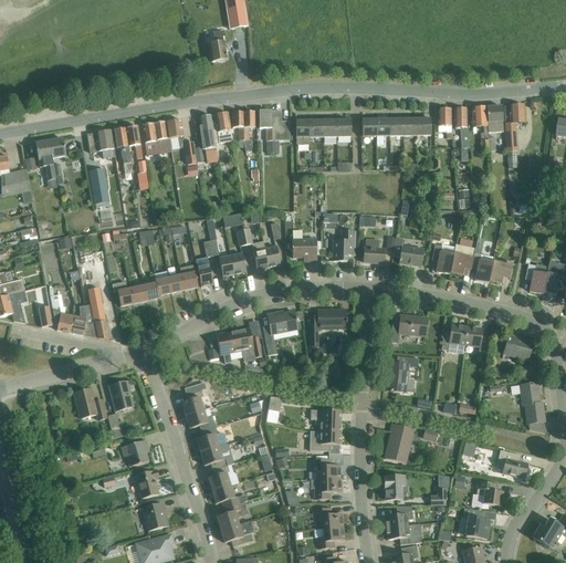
[(224,0),(229,28),(247,24),(242,0),(224,0)]
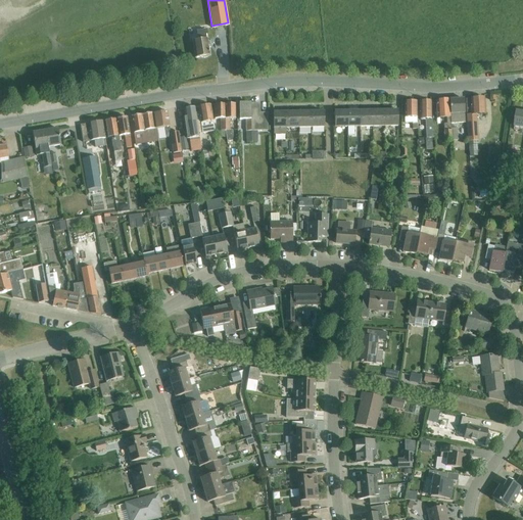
[(198,38),(192,39),(195,56),(201,55),(202,55),(203,55),(203,56),(204,56),(205,55),(206,55),(207,55),(207,54),(208,54),(208,53),(209,53),(204,27),(197,28),(198,38)]
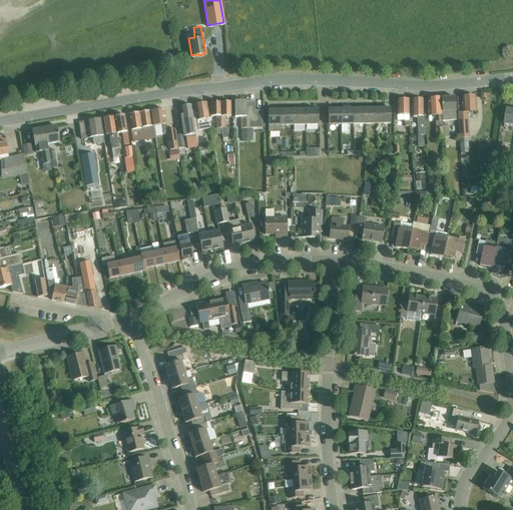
[(476,110),(475,93),(457,94),(459,135),(469,135),(467,110),(476,110)]
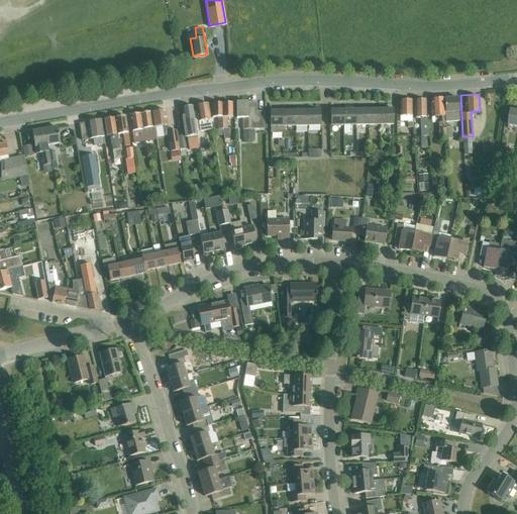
[(445,111),(444,96),(431,97),(432,114),(441,114),(441,120),(438,120),(439,137),(446,136),(446,124),(445,120),(445,111)]
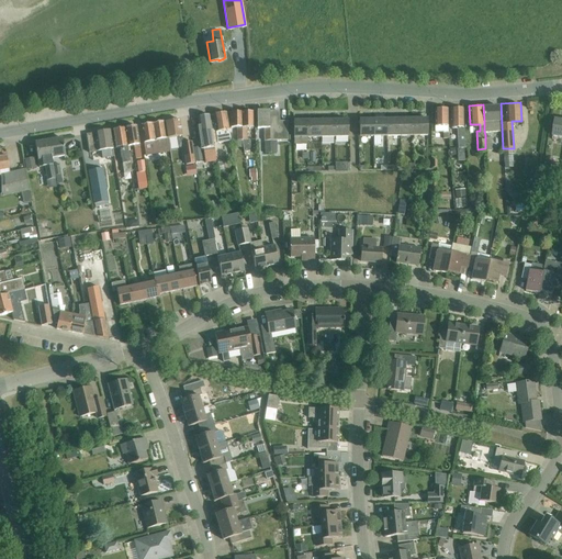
[(499,130),(497,104),(483,104),(484,121),(484,131),(499,130)]
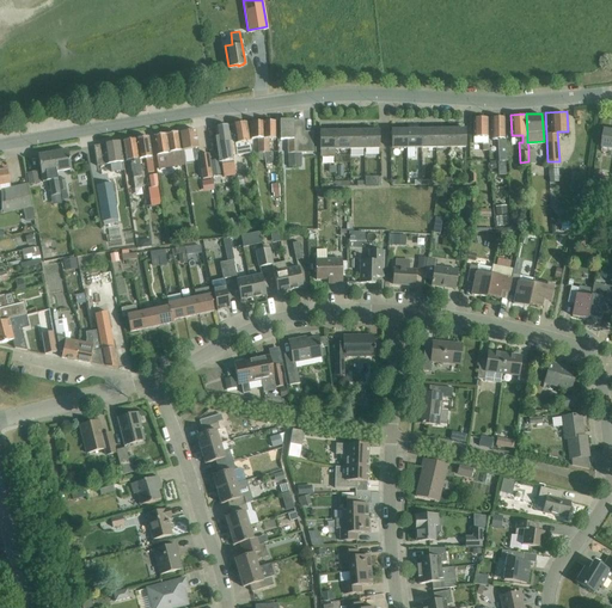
[(505,115),(490,116),(491,137),(497,137),(499,159),(507,158),(505,136),(505,115)]
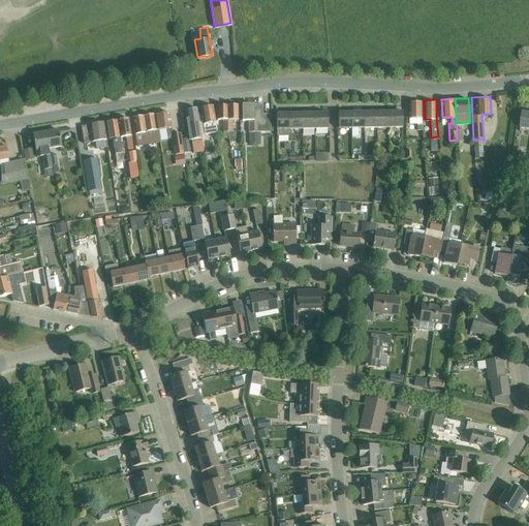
[(422,116),(422,100),(408,100),(409,122),(417,122),(416,123),(417,128),(423,128),(422,123),(422,116)]
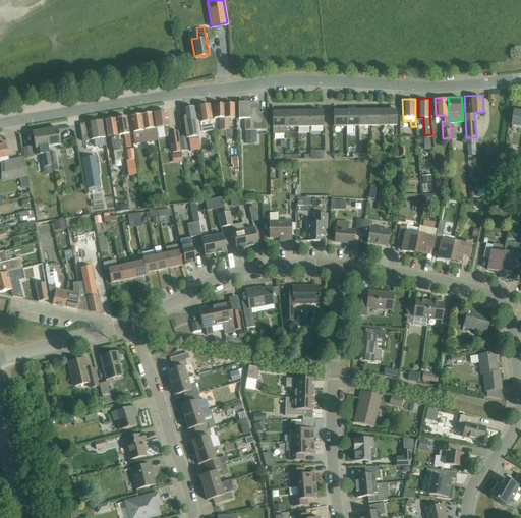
[(244,117),(245,119),(245,139),(256,139),(256,128),(267,127),(266,110),(258,110),(258,101),(238,102),(238,117),(244,117)]
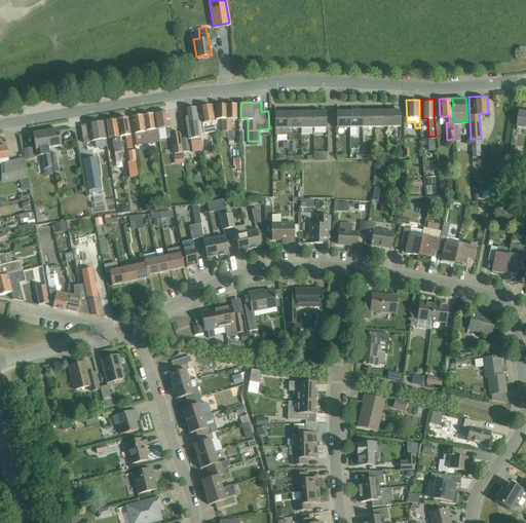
[(200,110),(196,110),(197,120),(198,128),(199,133),(202,132),(216,129),(212,103),(199,105),(200,110)]
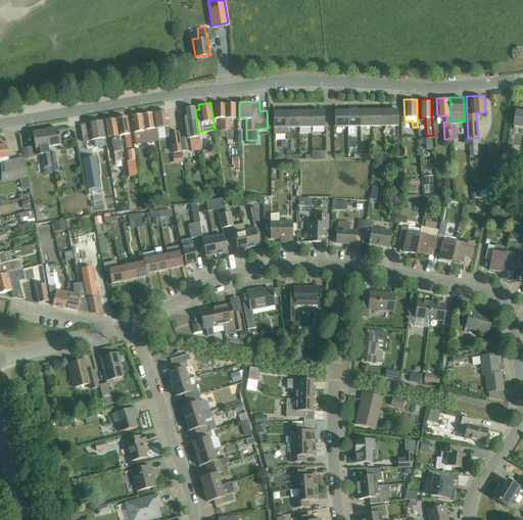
[(226,128),(225,102),(215,102),(215,116),(220,116),(221,134),(226,134),(226,133),(226,128)]
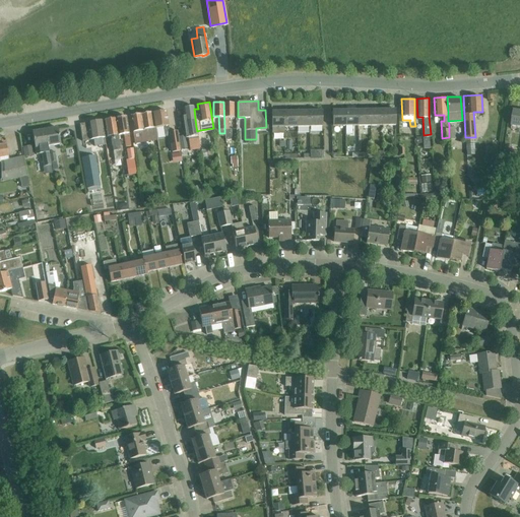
[(224,132),(224,133),(224,134),(225,138),(231,137),(231,127),(229,127),(228,116),(234,116),(234,102),(223,102),(224,127),(224,132)]
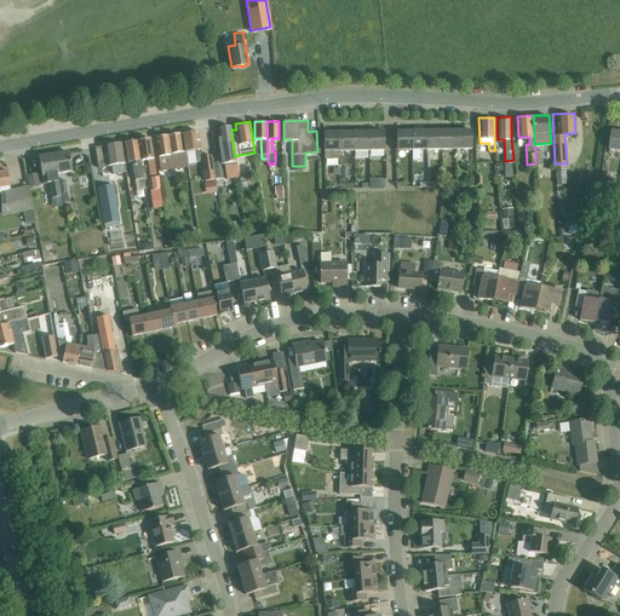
[(234,151),(233,142),(230,125),(218,126),(219,134),(217,137),(222,161),(224,161),(227,177),(237,174),(234,151)]
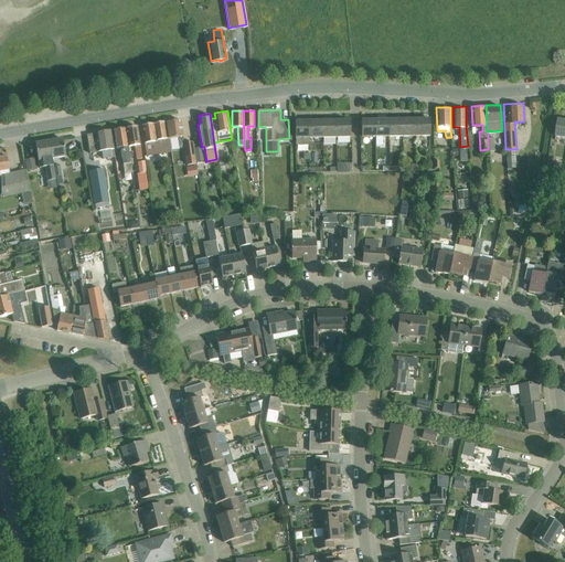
[(388,117),(375,118),(375,135),(388,135),(388,117)]
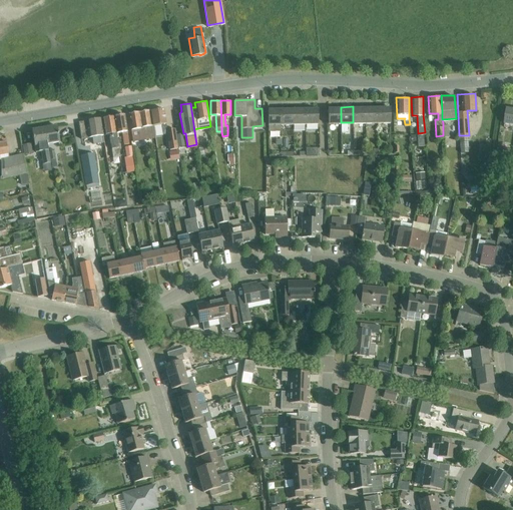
[(365,106),(353,106),(353,122),(366,122),(365,106)]
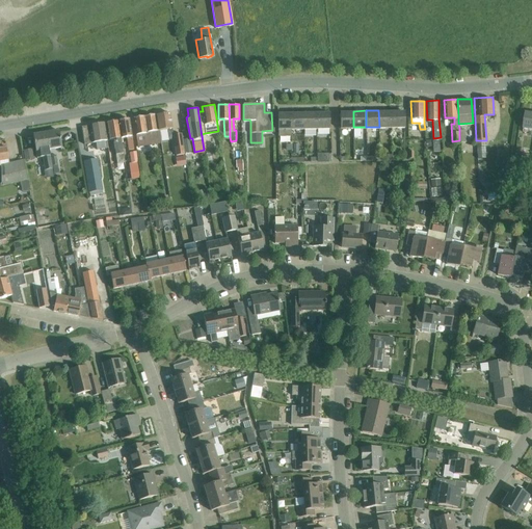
[(392,127),(392,110),(378,110),(379,127),(392,127)]
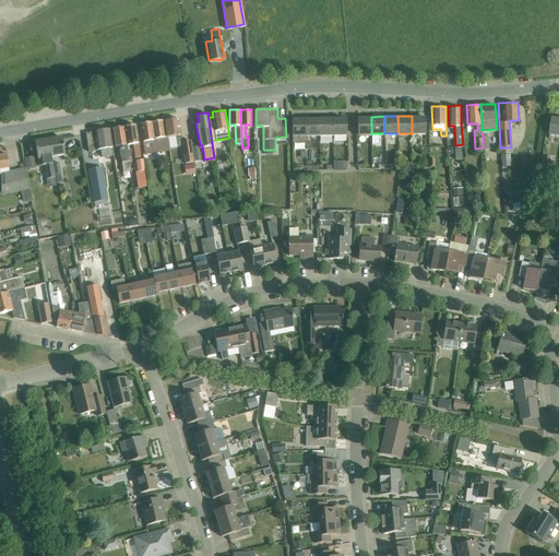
[(412,116),(412,133),(425,132),(425,116),(412,116)]
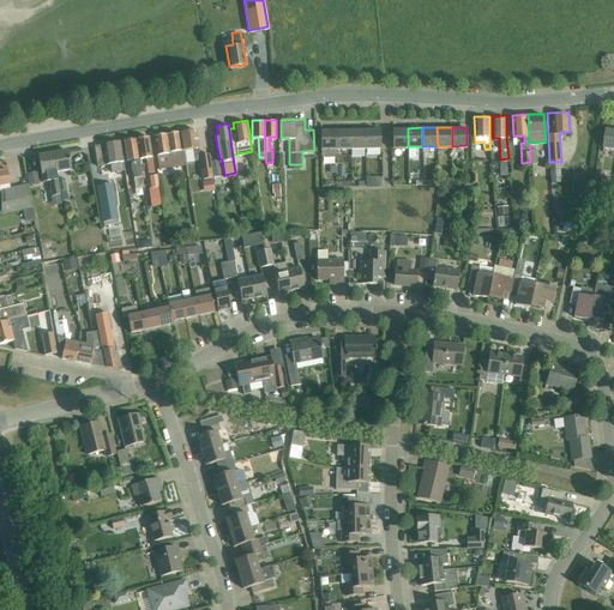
[(613,146),(613,128),(606,127),(603,145),(613,146)]
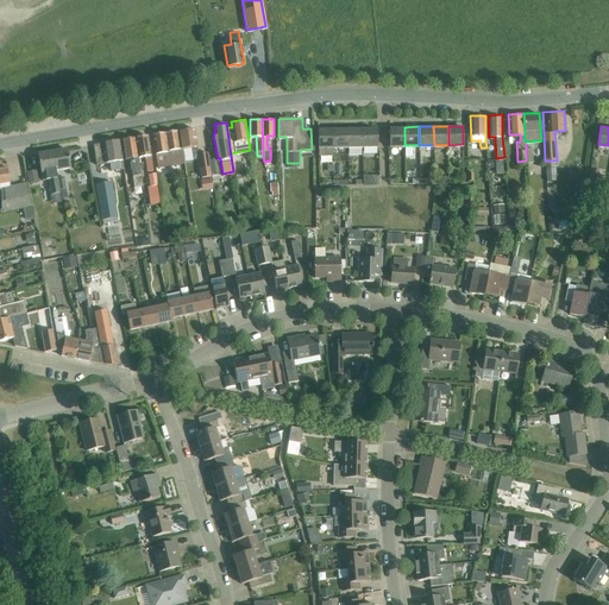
[(198,150),(198,145),(194,127),(179,130),(181,147),(190,145),(192,150),(198,150)]
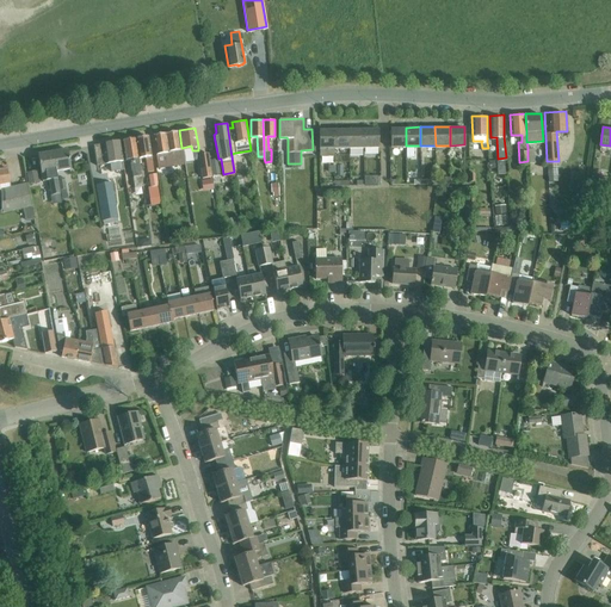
[(349,147),(349,128),(333,129),(334,140),(334,147),(349,147)]
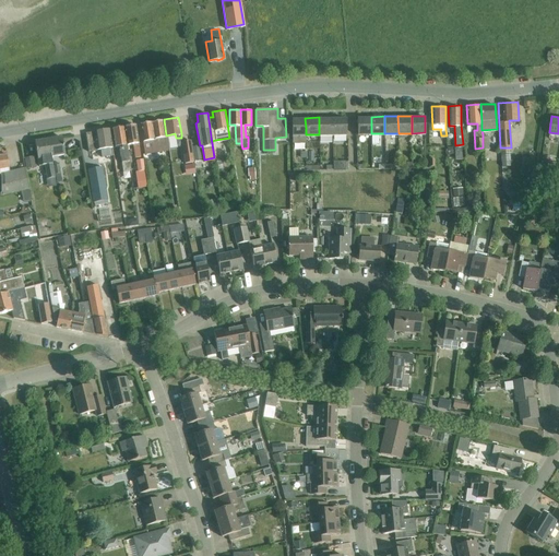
[(332,134),(332,117),(319,117),(319,134),(332,134)]
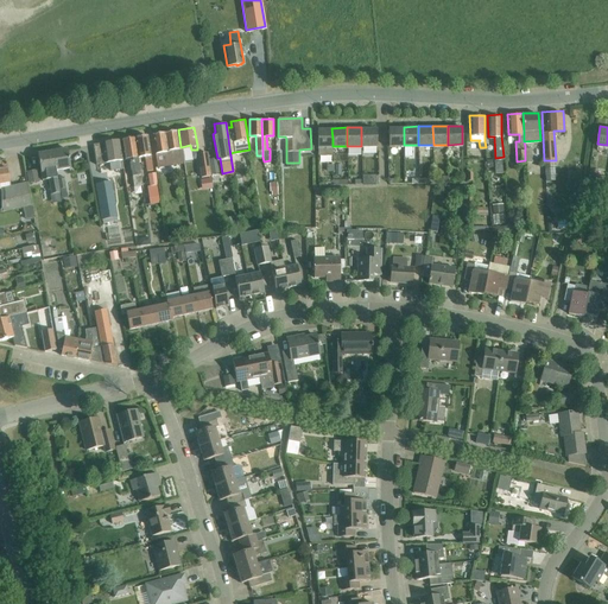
[(377,127),(361,127),(361,146),(377,145),(377,127)]
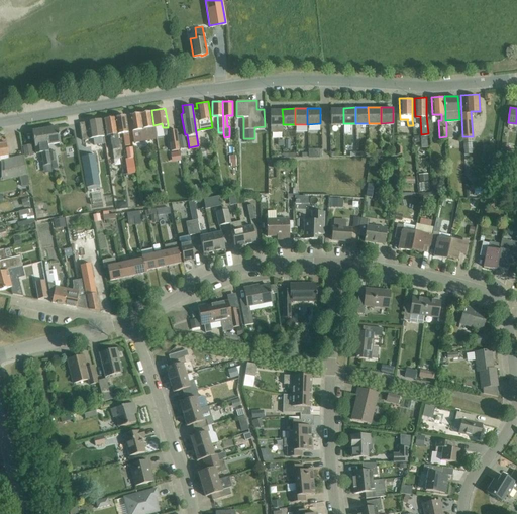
[(343,123),(343,108),(330,108),(330,123),(343,123)]
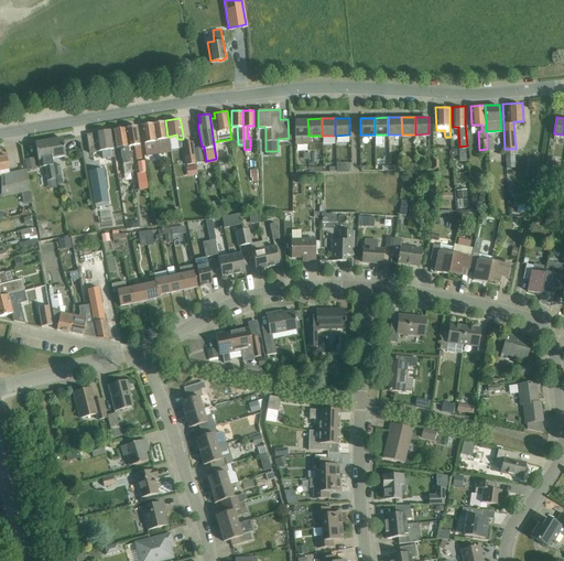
[(308,129),(307,119),(294,119),(294,129),(294,142),(308,142),(308,136),(308,129)]
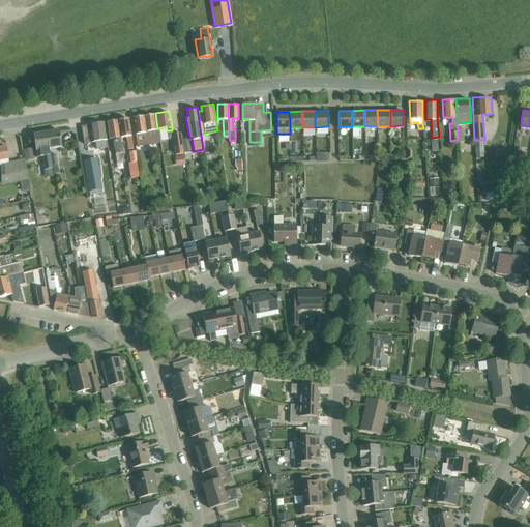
[(147,138),(147,141),(159,140),(157,128),(156,128),(153,113),(143,115),(147,138)]
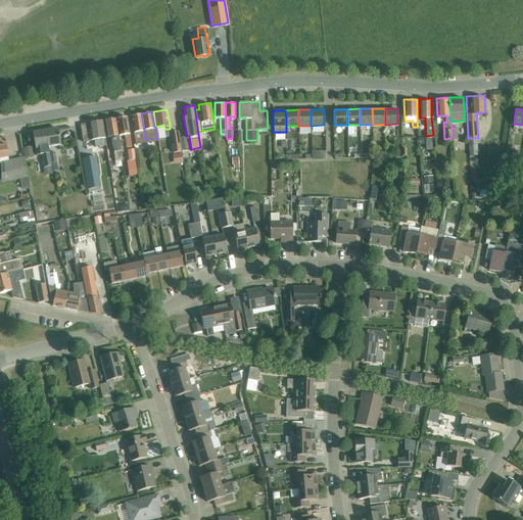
[(131,114),(135,141),(145,139),(145,136),(141,113),(131,114)]
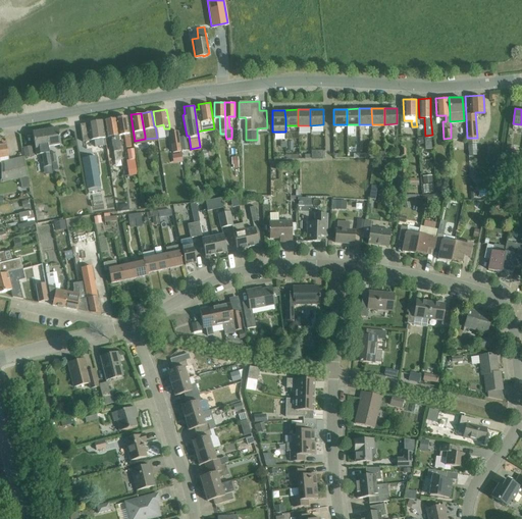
[(126,115),(115,116),(118,135),(124,134),(125,146),(132,145),(126,115)]
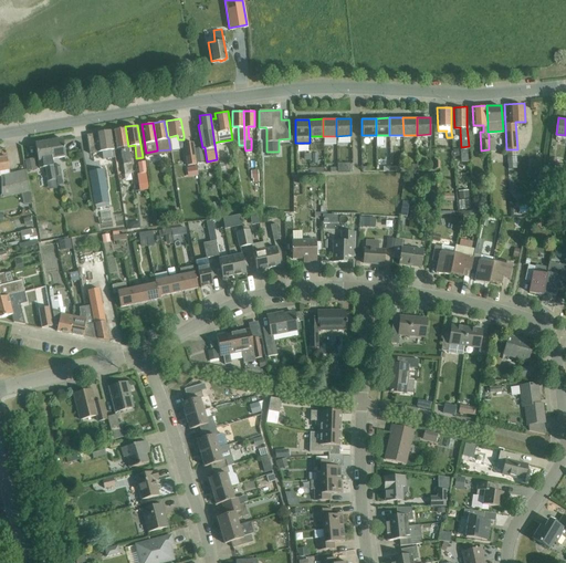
[(128,146),(125,126),(113,128),(116,147),(123,146),(123,148),(121,148),(124,171),(132,170),(128,146)]
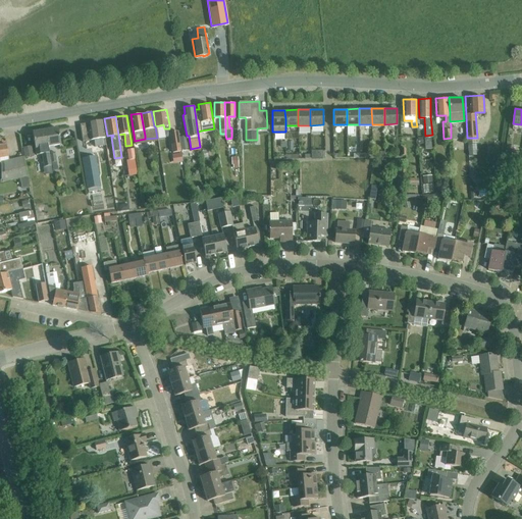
[(102,118),(95,119),(80,122),(83,140),(94,138),(95,144),(106,143),(102,118)]
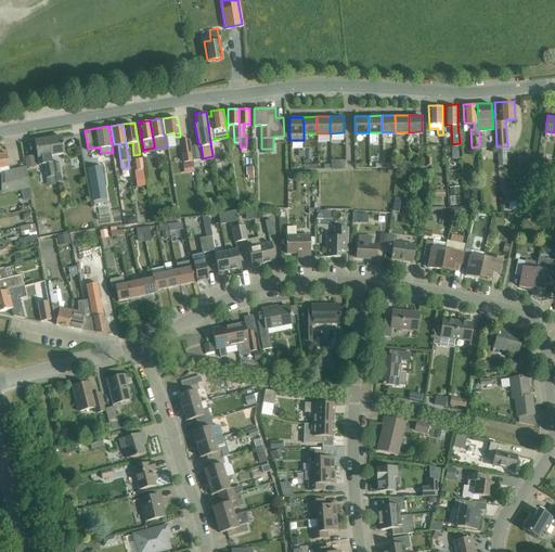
[(61,135),(48,137),(51,154),(64,152),(61,135)]
